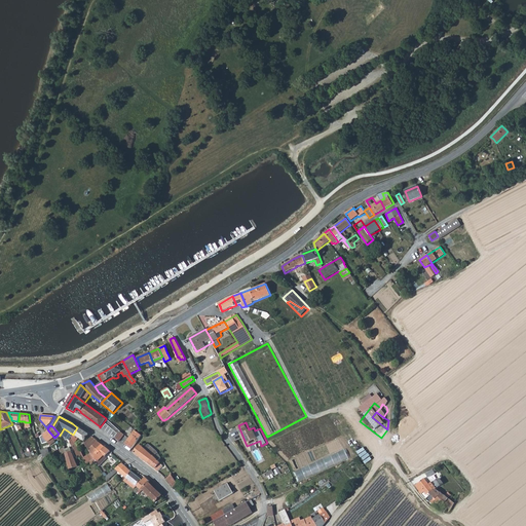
[(91,464),(96,461),(92,457),(90,454),(89,451),(88,450),(84,444),(79,449),(73,439),(76,436),(84,441),(88,434),(77,427),(73,435),(69,441),(80,463),(84,460),(86,463),(88,461),(91,464)]
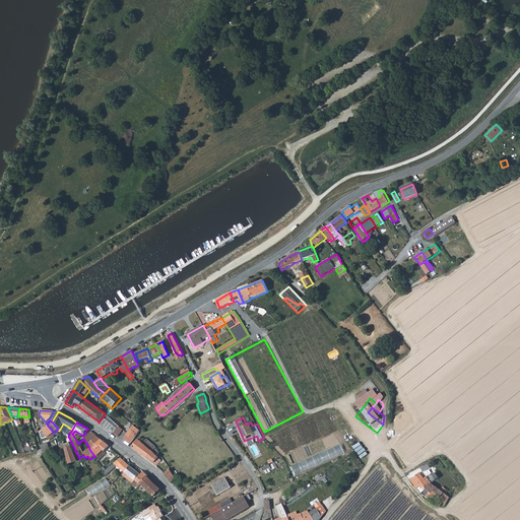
[(48,437),(54,433),(48,426),(41,432),(43,439),(48,437)]
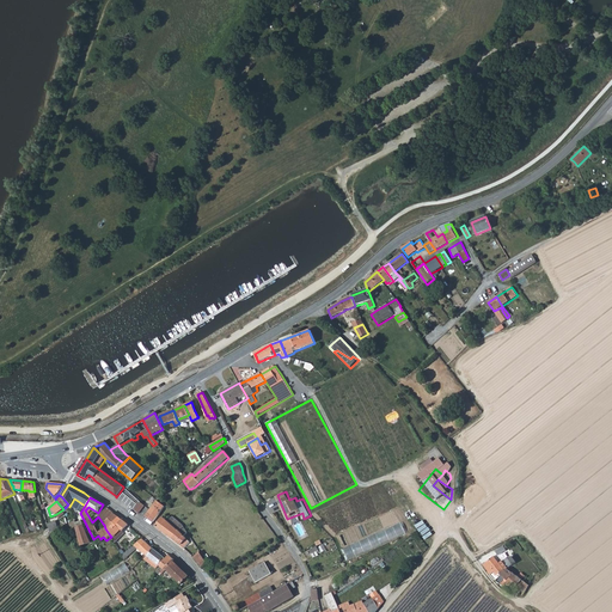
[(141,501),(134,510),(139,514),(146,505),(141,501)]
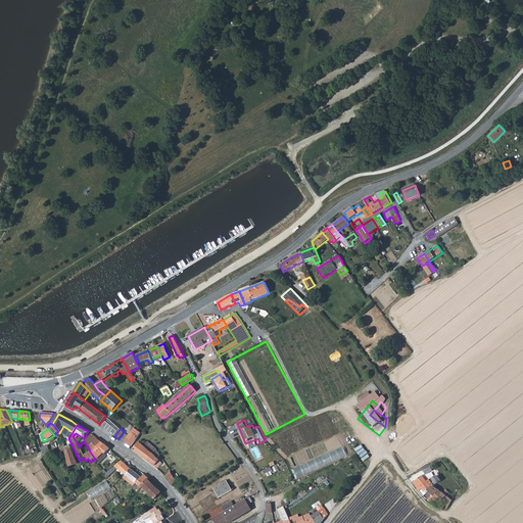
[(131,446),(141,433),(135,428),(125,441),(131,446)]
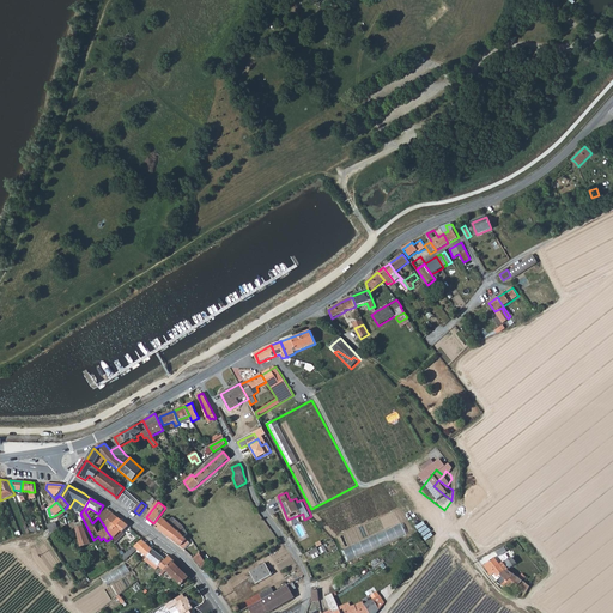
[(107,509),(98,517),(103,525),(114,514),(107,509)]
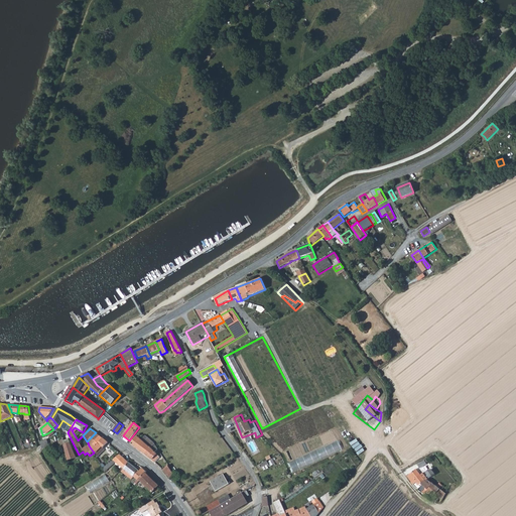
[(89,445),(99,435),(96,432),(87,441),(88,442),(89,445)]
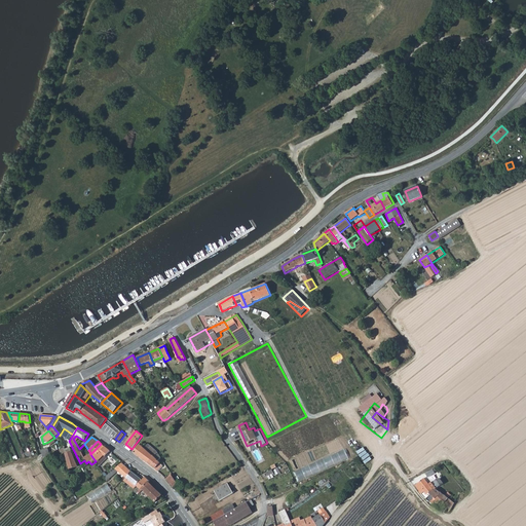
[(101,444),(90,454),(92,457),(104,447),(101,444)]
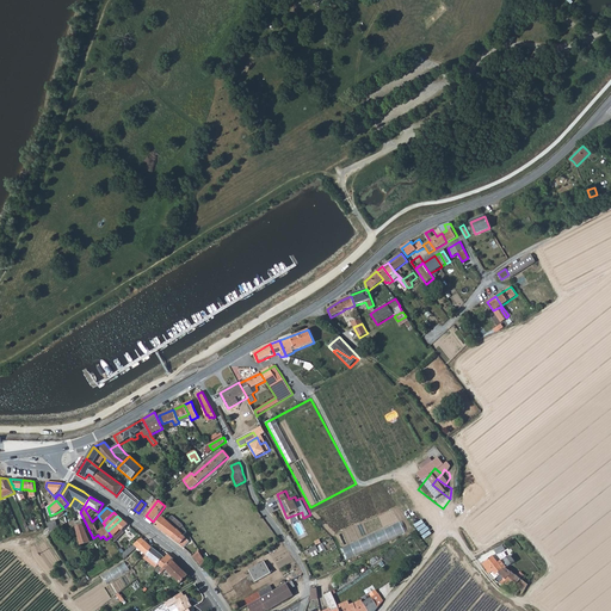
[(162,516),(155,525),(183,547),(190,541),(184,535),(186,531),(183,525),(172,516),(167,520),(162,516)]
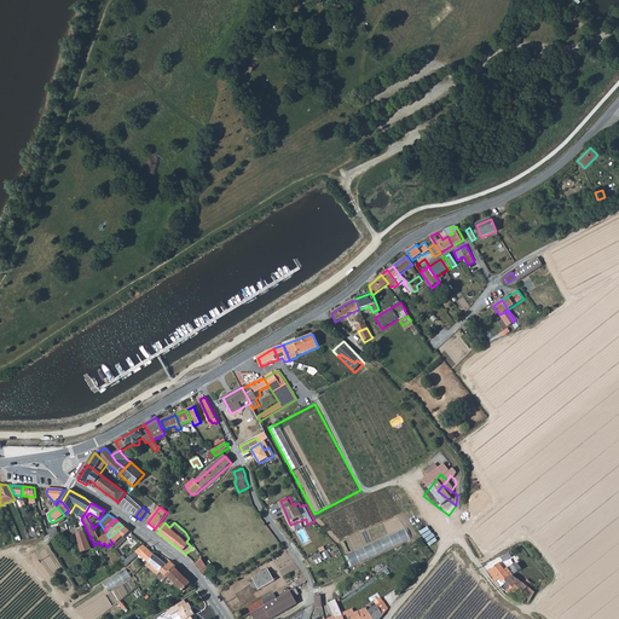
[(123,537),(129,531),(122,526),(109,538),(114,543),(115,542),(121,536),(123,537)]
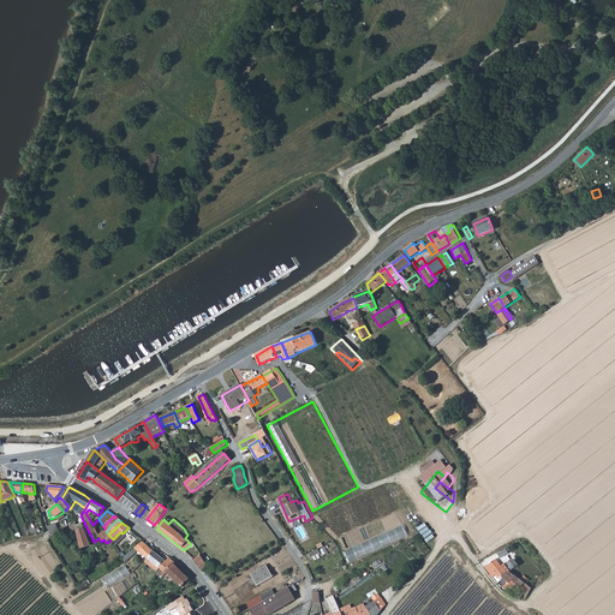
[(57,524),(48,526),(51,535),(59,532),(57,524)]
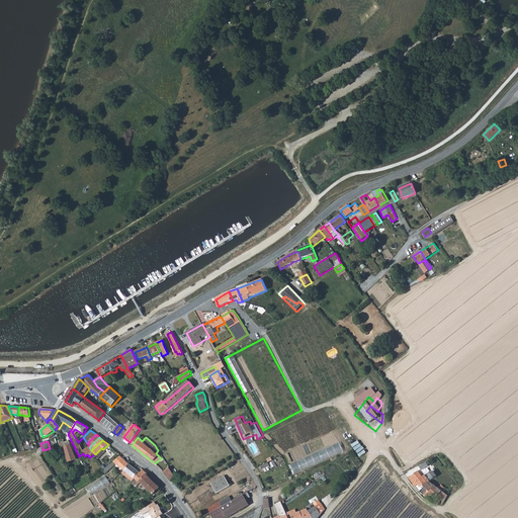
[(295,473),(345,452),(341,442),(291,463),(295,473)]
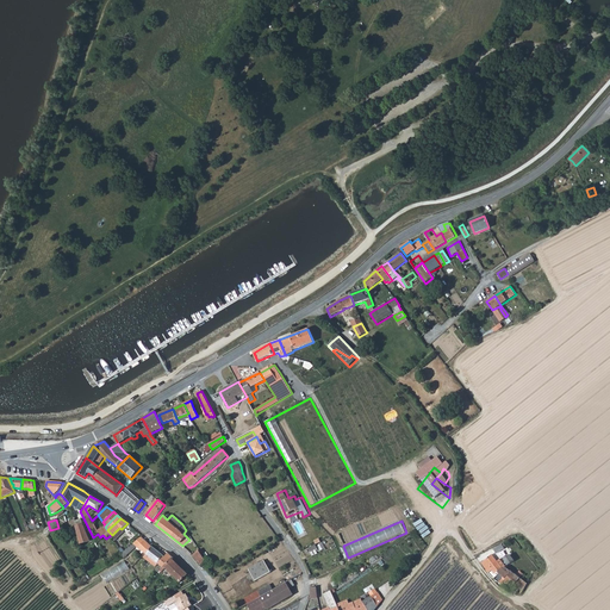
[(83,524),(78,527),(81,551),(85,549),(85,548),(86,547),(85,543),(91,541),(83,524)]
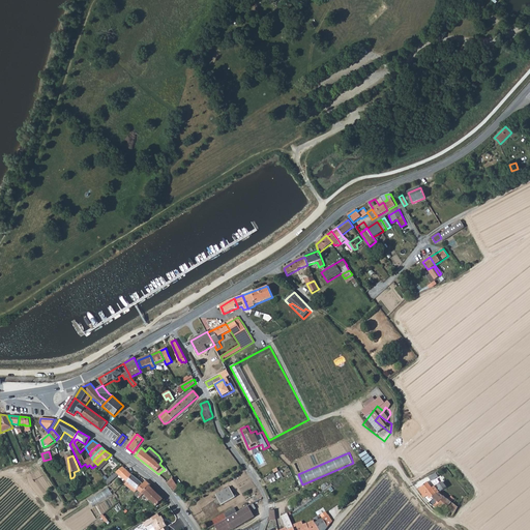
[(138,490),(142,493),(143,492),(149,484),(150,484),(146,480),(143,483),(133,475),(123,467),(106,481),(108,484),(119,475),(127,481),(125,484),(135,492),(138,490)]
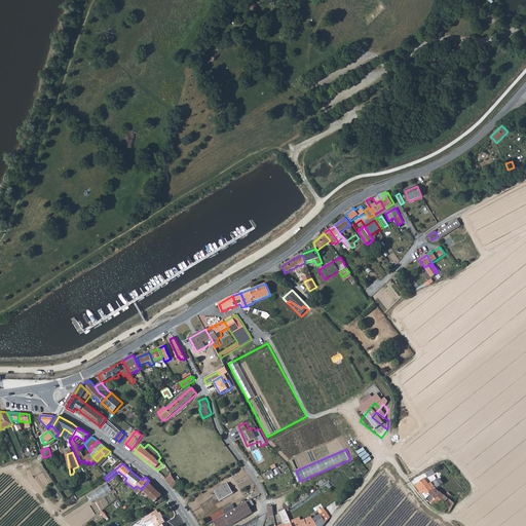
[(437,470),(436,467),(426,472),(428,477),(437,473),(436,471),(437,470)]
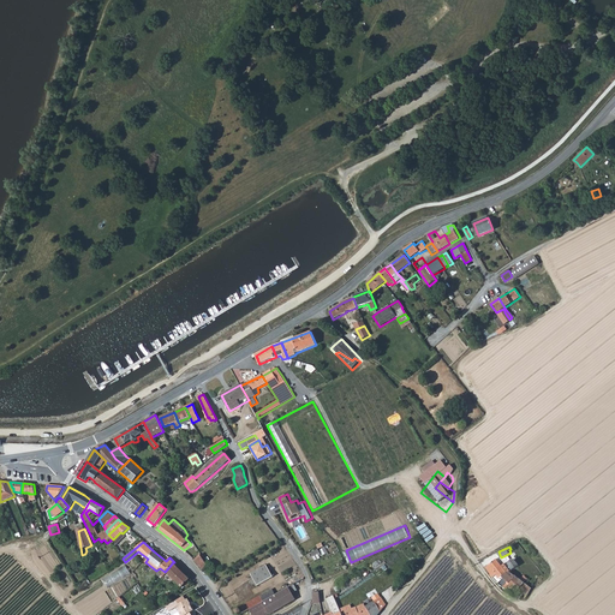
[(199,555),(195,560),(203,571),(208,566),(199,555)]
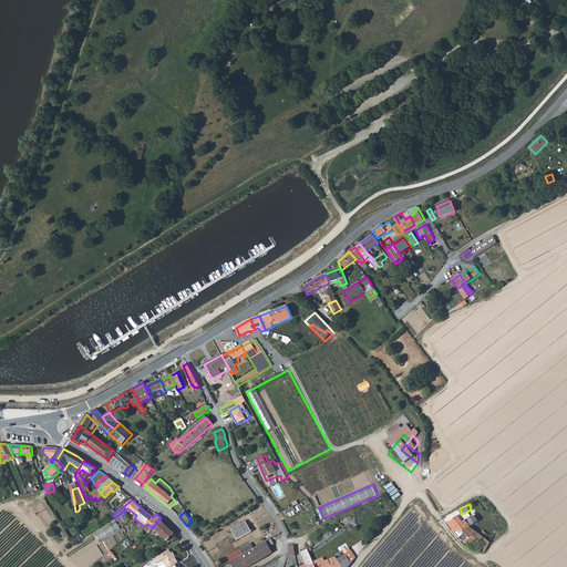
[(472,525),(478,522),(474,515),(467,518),(472,525)]
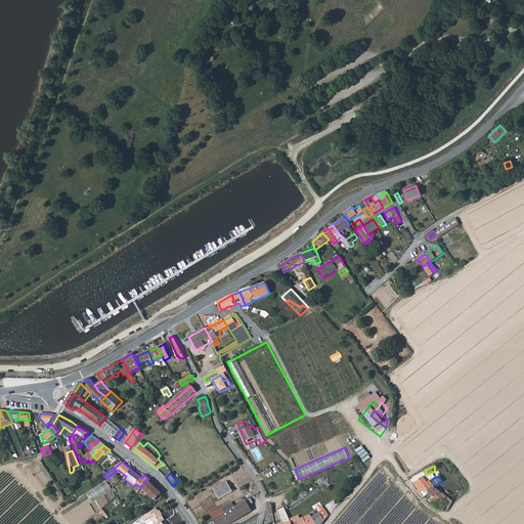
[(418,483),(421,486),(427,482),(423,477),(417,481),(418,483)]
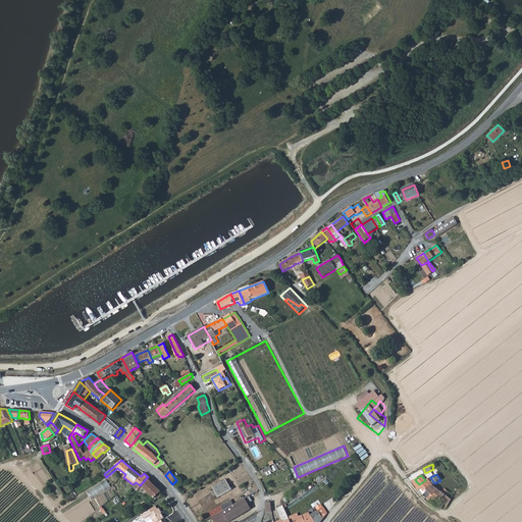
[(155,485),(147,477),(141,484),(148,491),(155,485)]
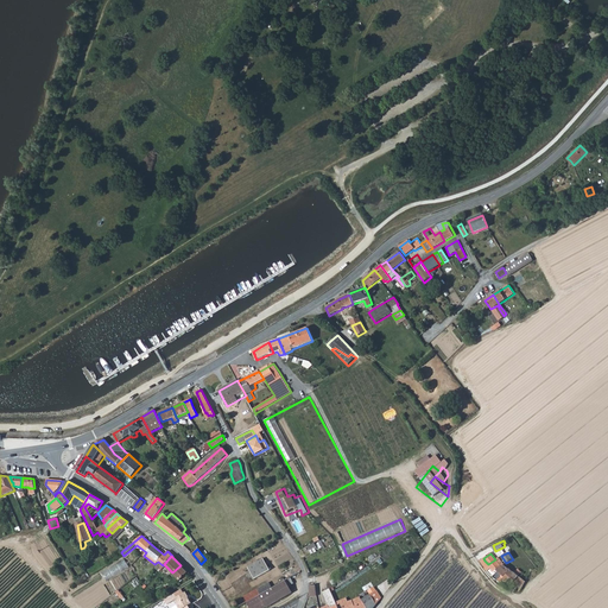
[(271,570),(264,558),(248,568),(254,580),(271,570)]
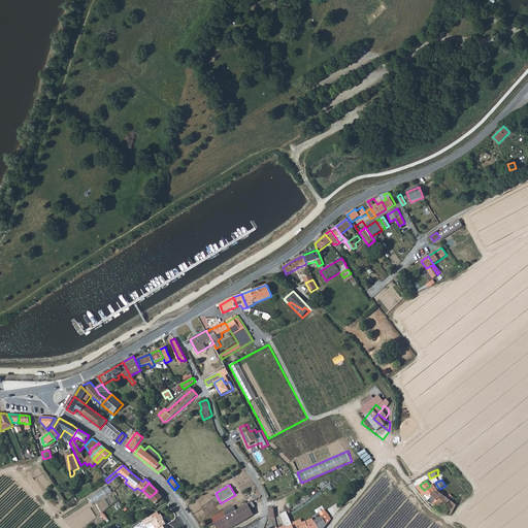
[(433,485),(431,486),(430,486),(424,490),(421,492),(421,493),(423,496),(427,493),(429,496),(431,493),(432,494),(435,491),(436,492),(437,491),(433,485)]
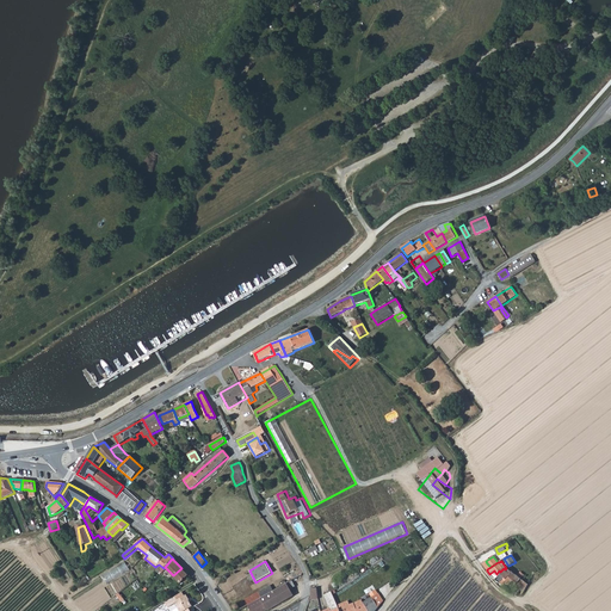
[(75,590),(80,598),(131,572),(127,563),(75,590)]
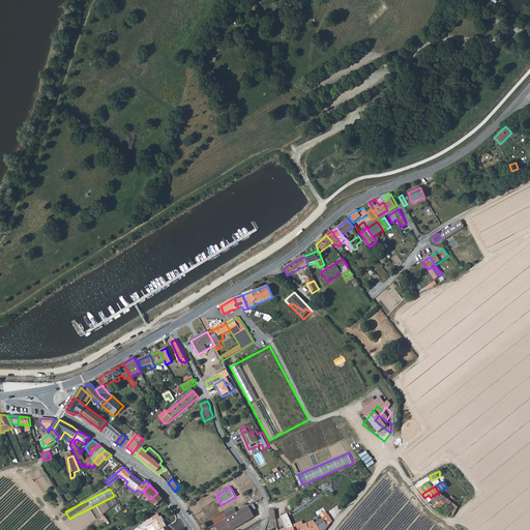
[(164,499),(157,493),(150,499),(157,506),(164,499)]
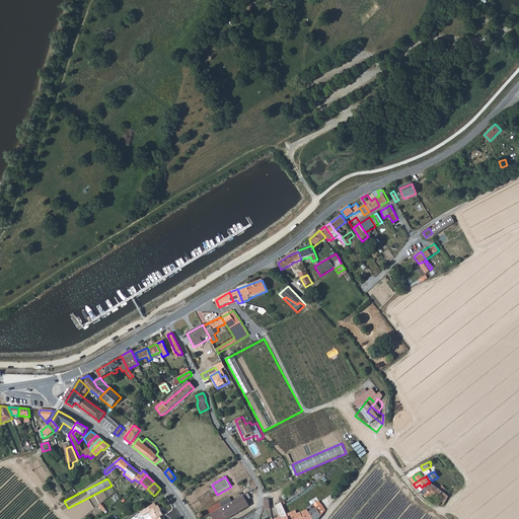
[(435,486),(430,483),(429,484),(428,483),(425,486),(420,493),(426,498),(427,498),(429,495),(432,497),(438,492),(441,495),(443,492),(440,489),(435,487),(435,486)]
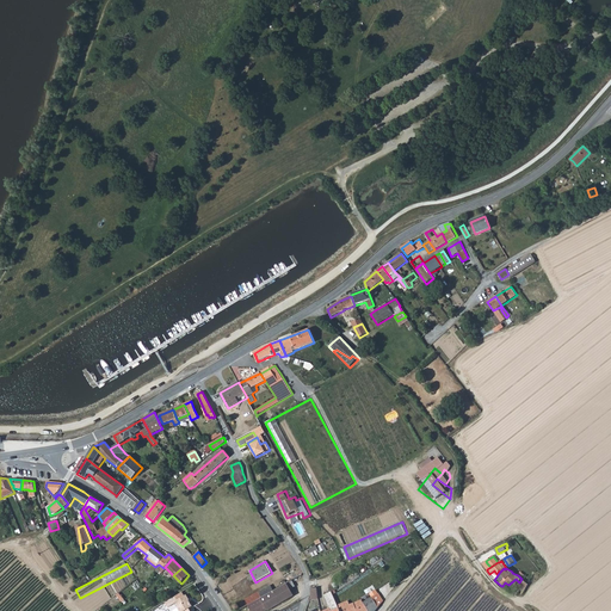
[(529,584),(522,579),(519,582),(517,584),(525,591),(529,584)]
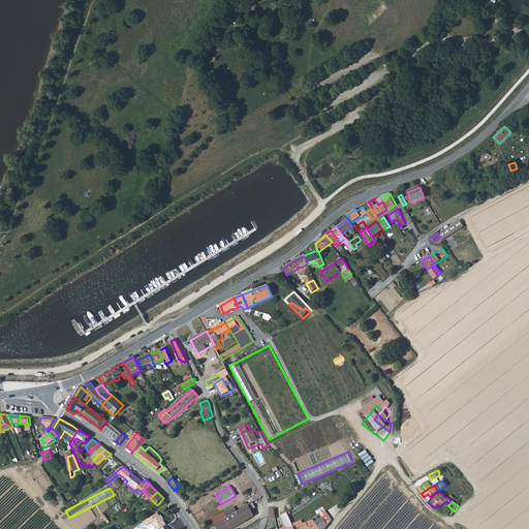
[(331,509),(336,515),(342,509),(337,504),(331,509)]
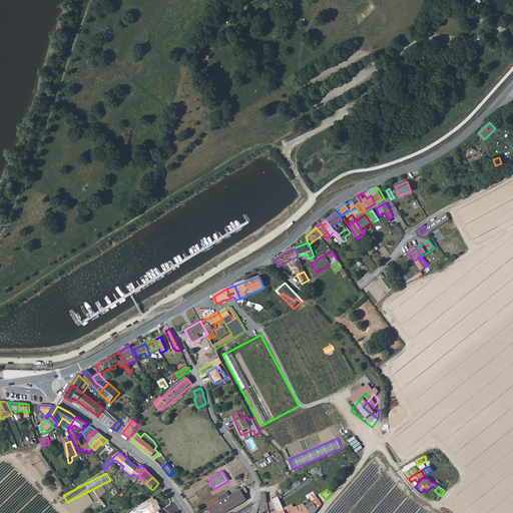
[(243,495),(240,490),(223,500),(219,502),(224,512),(246,500),(243,495)]
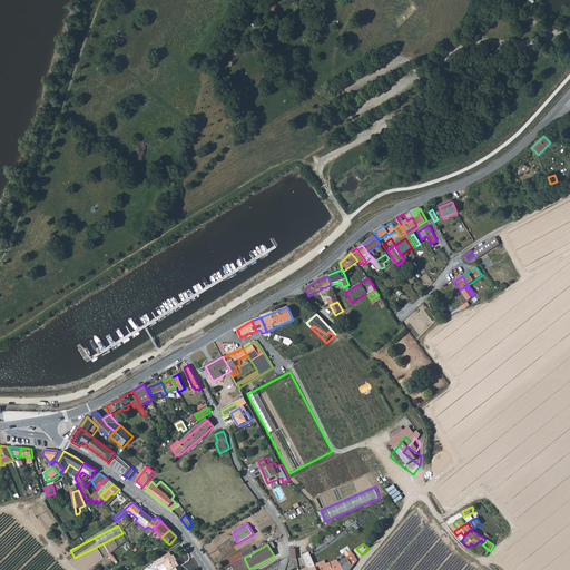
[(232,566),(244,558),(248,556),(246,550),(222,563),(224,567),(225,569),(232,566)]
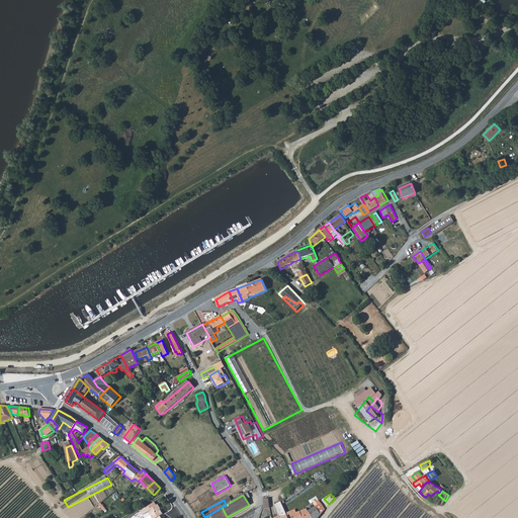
[(288,517),(287,516),(286,513),(281,502),(275,505),(280,517),(288,517)]
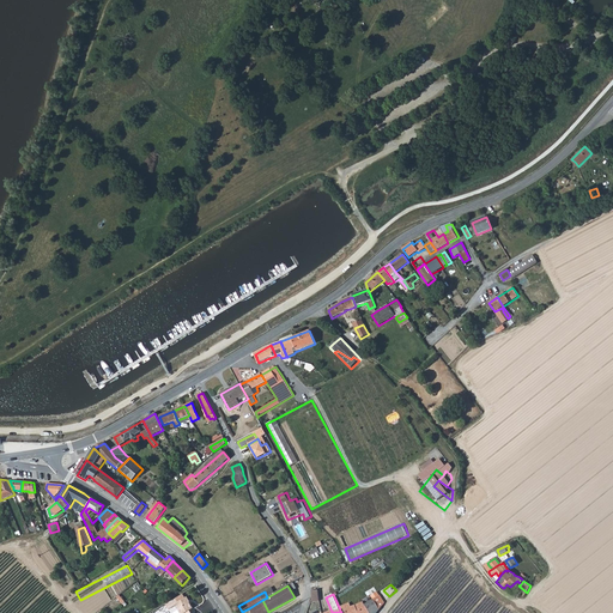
[(384,604),(380,595),(374,599),(365,605),(357,608),(356,605),(347,608),(340,611),(341,612),(369,612),(370,612),(369,612),(376,612),(382,605),(384,604)]
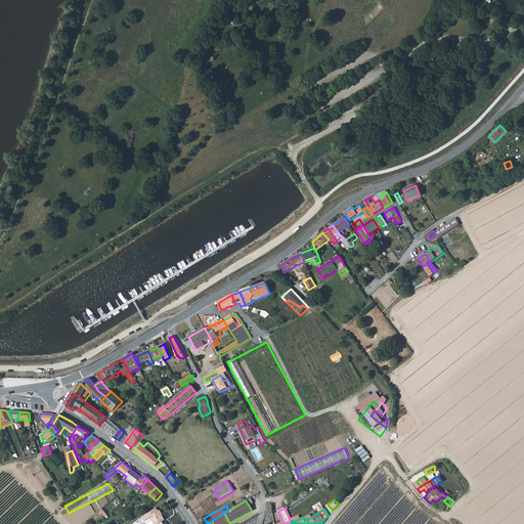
[(162,513),(160,510),(150,516),(154,520),(153,521),(154,523),(164,523),(163,522),(166,519),(163,516),(161,513),(162,513)]
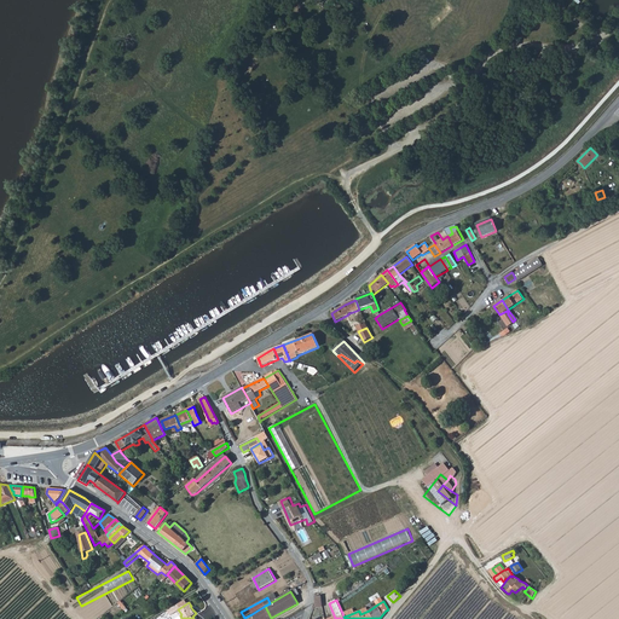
[(268,618),(271,618),(265,606),(252,614),(254,618),(268,618)]
